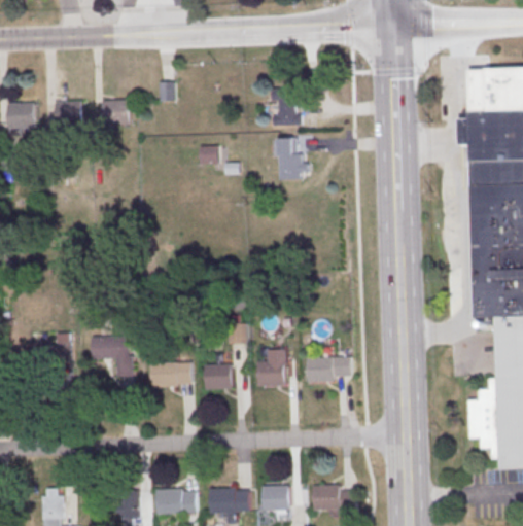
[(522,66),(522,470),(499,470),(499,461),(490,461),(488,380),(496,380),(495,321),(474,322),(466,68),(522,66)]
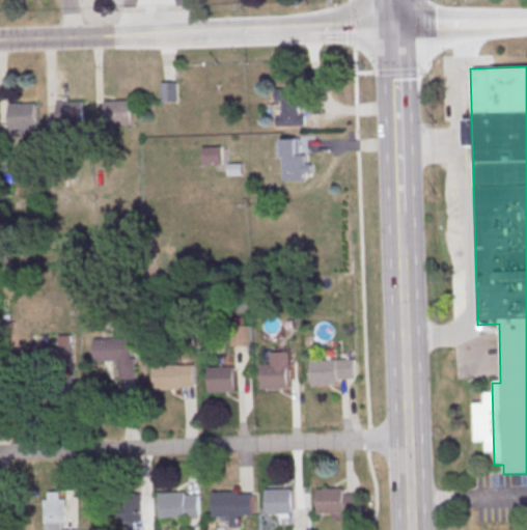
[(273,90),(296,89),(297,115),(303,115),(303,127),(274,128),(273,115),(280,114),(280,102),(274,102),(273,90)]
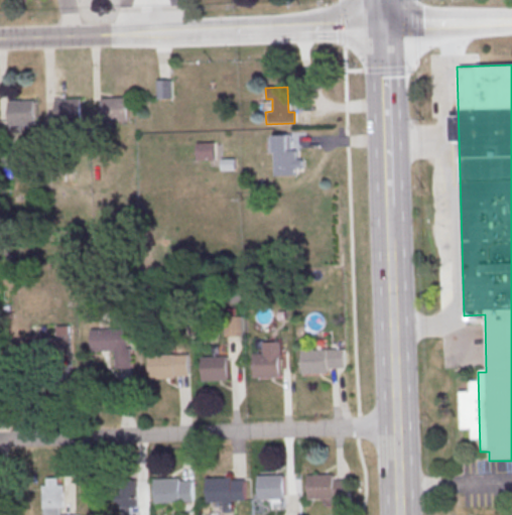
[(98,100),(124,99),(124,123),(99,124),(98,100)]
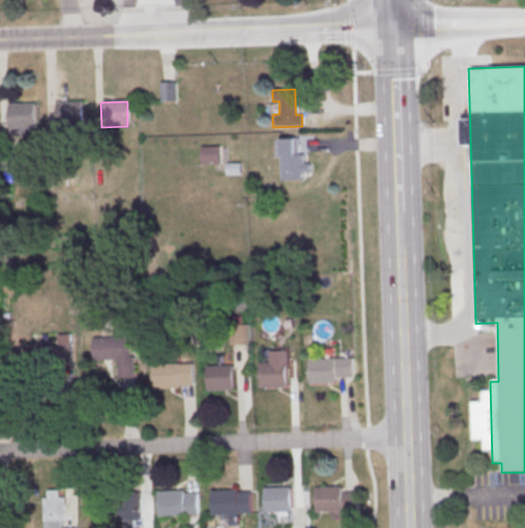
[(54,104),(81,103),(81,128),(65,128),(66,140),(55,141),(54,104)]
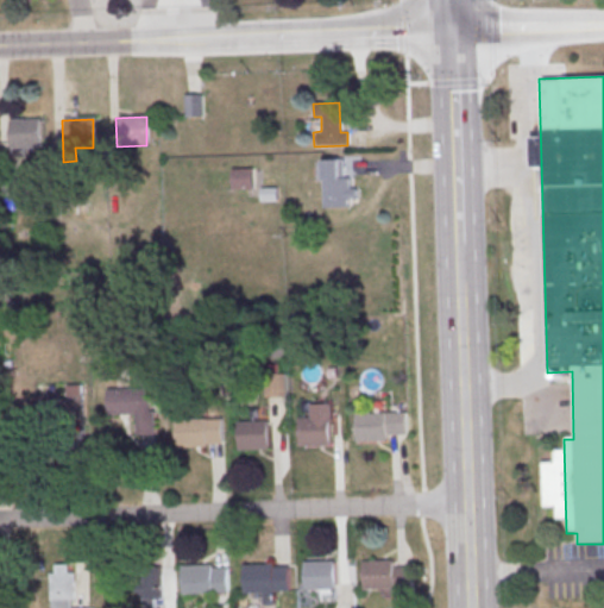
[(6,121),(37,120),(38,148),(7,149),(6,121)]
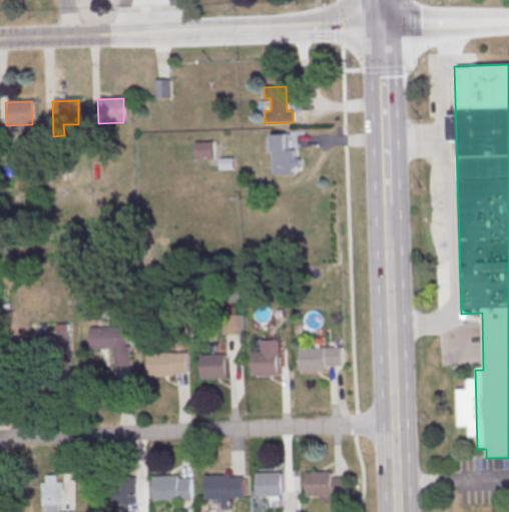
[(296,133),(269,133),(269,172),(296,172),(296,133)]
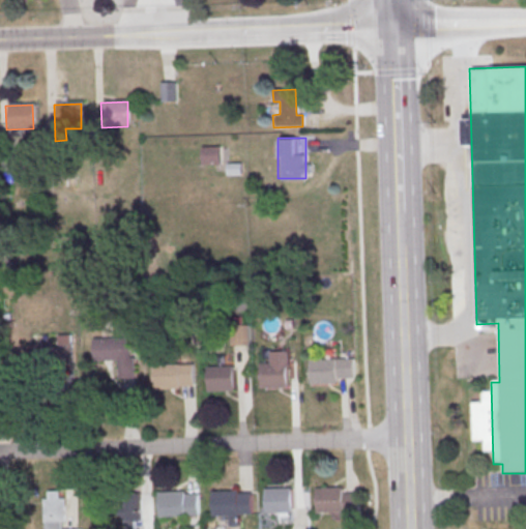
[(216,166),(216,144),(171,144),(171,166),(216,166)]
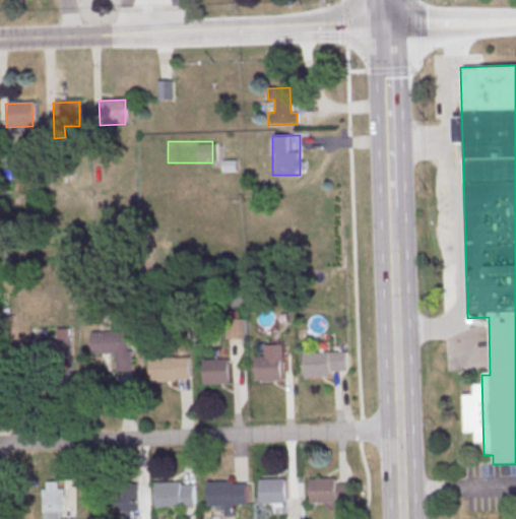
[(15,165),(15,146),(0,146),(0,165),(15,165)]
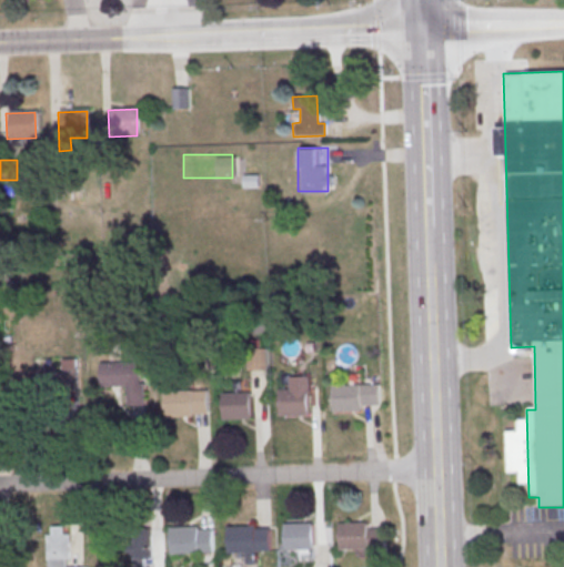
[(56,364),(29,364),(29,387),(74,387),(74,357),(56,357),(56,364)]
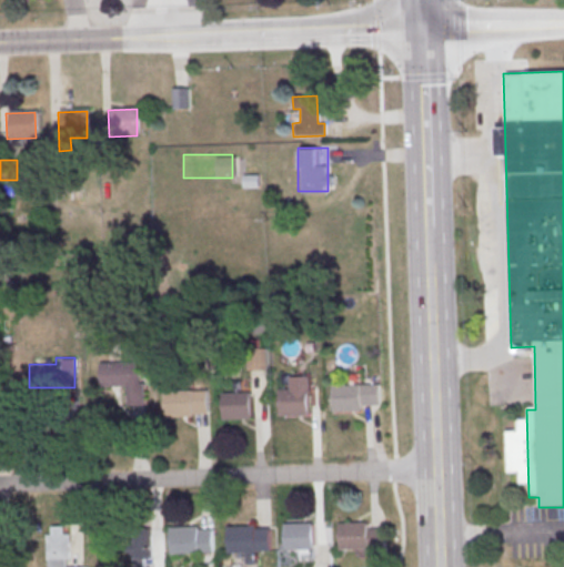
[(142,361),(98,361),(97,385),(124,385),(124,403),(141,403),(142,361)]
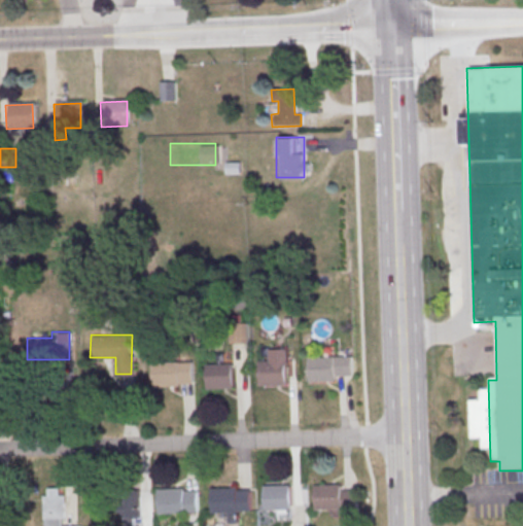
[(255,359),(266,359),(266,347),(284,347),(284,383),(255,384),(255,359)]
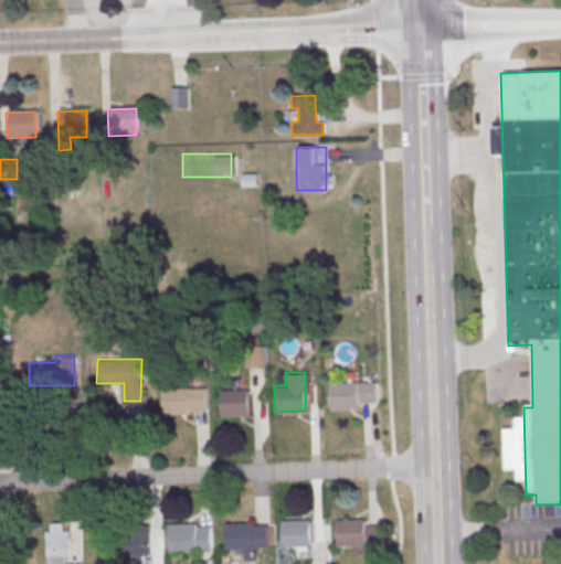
[(327,381),(374,380),(374,401),(358,402),(358,406),(327,407),(327,381)]
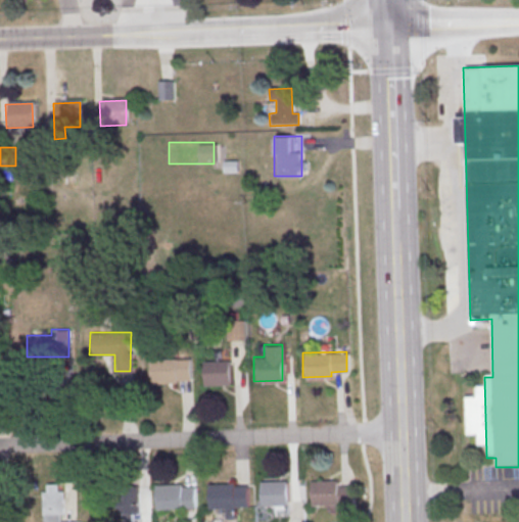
[(148,359),(187,358),(188,378),(148,379),(148,359)]
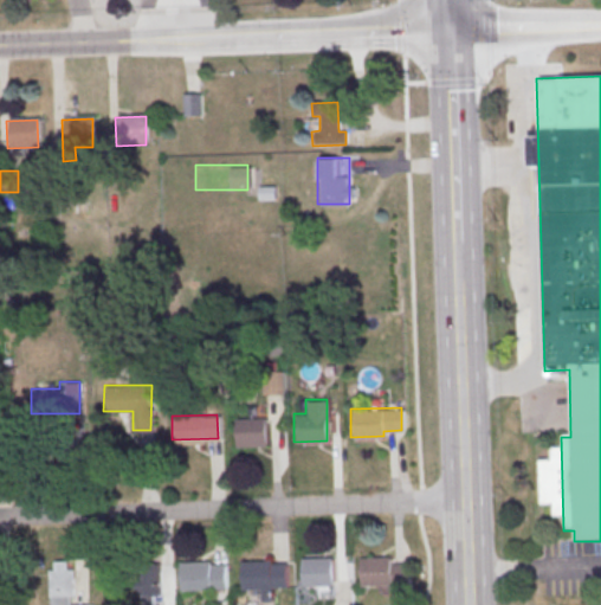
[(233,417),(265,417),(265,445),(233,445),(233,417)]
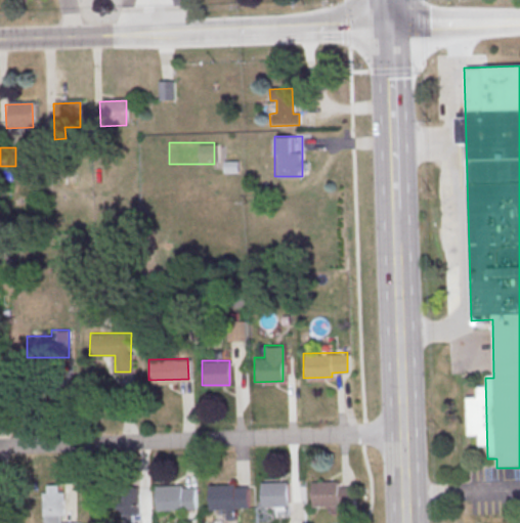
[(309,480),(337,480),(338,504),(309,505),(309,480)]
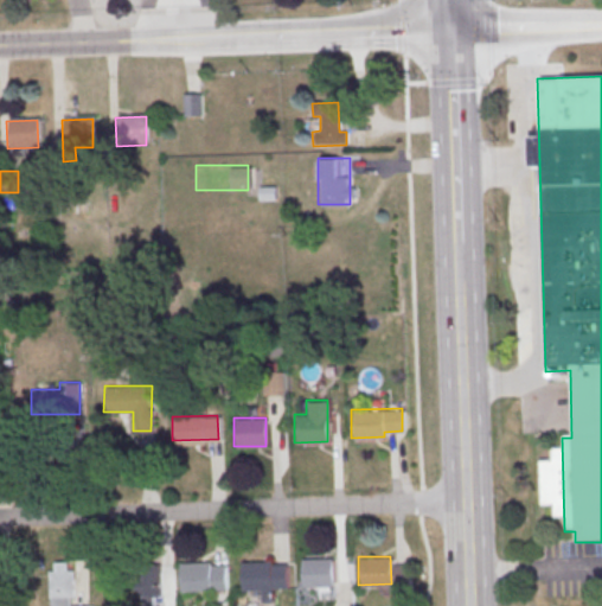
[(301,561),(331,561),(332,589),(301,589),(301,561)]
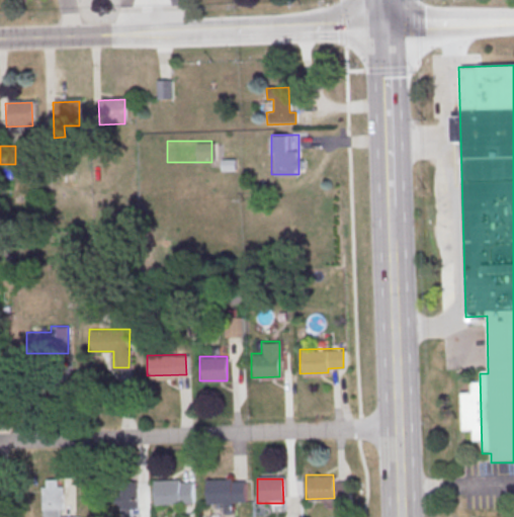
[(204,482),(232,481),(232,484),(243,484),(244,504),(205,506),(204,482)]
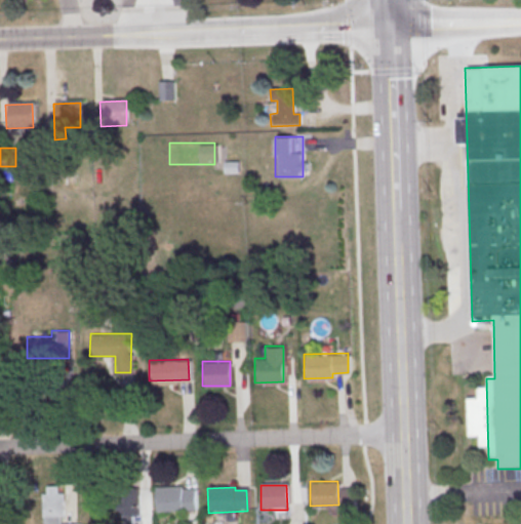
[(40,495),(41,523),(58,523),(58,518),(63,518),(62,495),(56,495),(56,488),(44,489),(44,494),(40,495)]
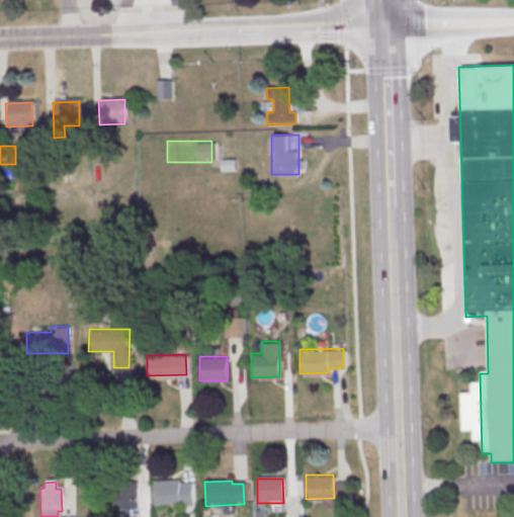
[(152,483),(153,507),(179,507),(179,505),(191,505),(191,484),(178,484),(178,482),(152,483)]
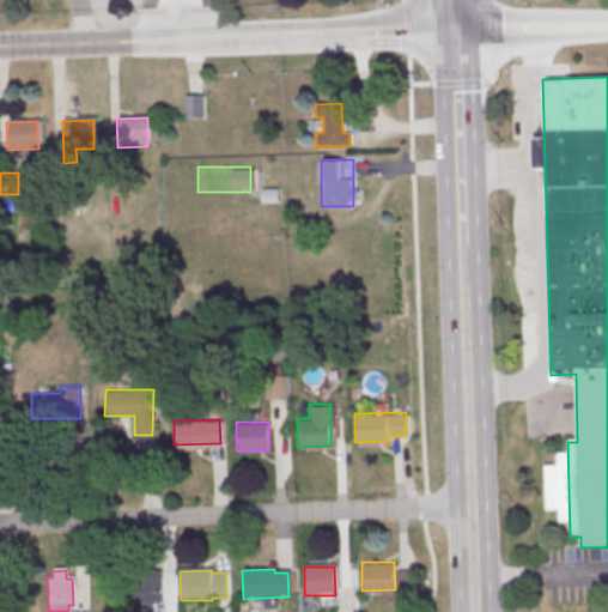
[(159,601),(159,577),(143,577),(143,601),(159,601)]
